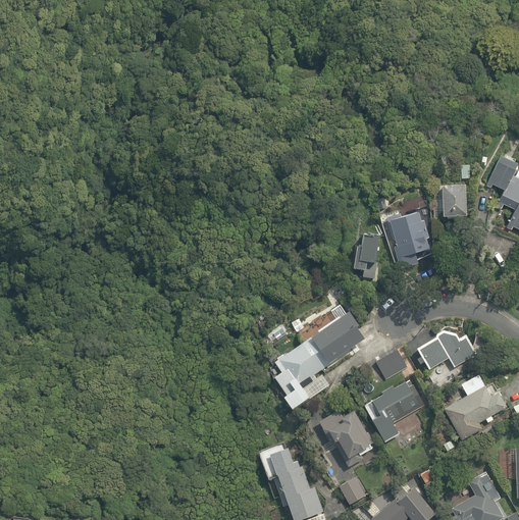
[(451,148),(439,147),(438,163),(449,165),(451,148)]
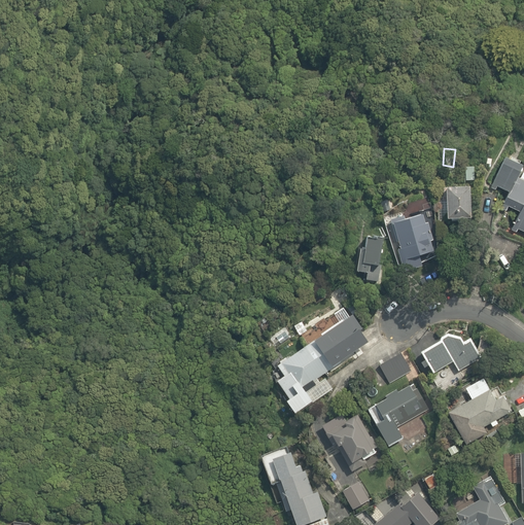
[(523,162),(507,154),(494,185),(509,193),(503,204),(519,211),(513,225),(523,230),(523,172),(520,171),(523,162)]
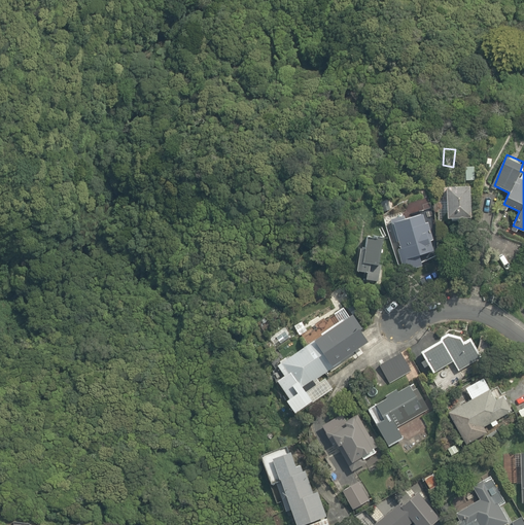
[(462,179),(433,180),(434,219),(472,218),(472,165),(462,165),(462,179)]
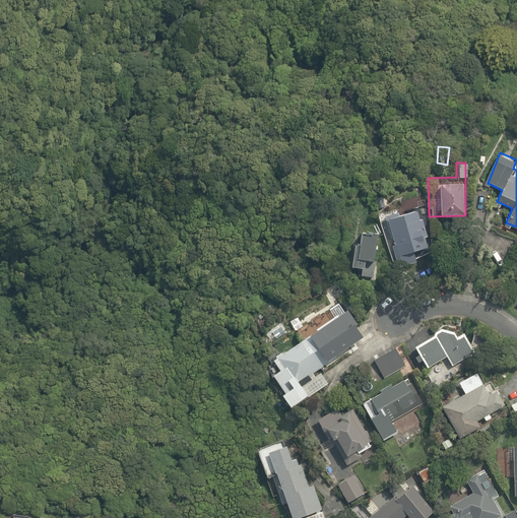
[(421,210),(385,218),(395,266),(417,261),(415,251),(430,248),(421,210)]
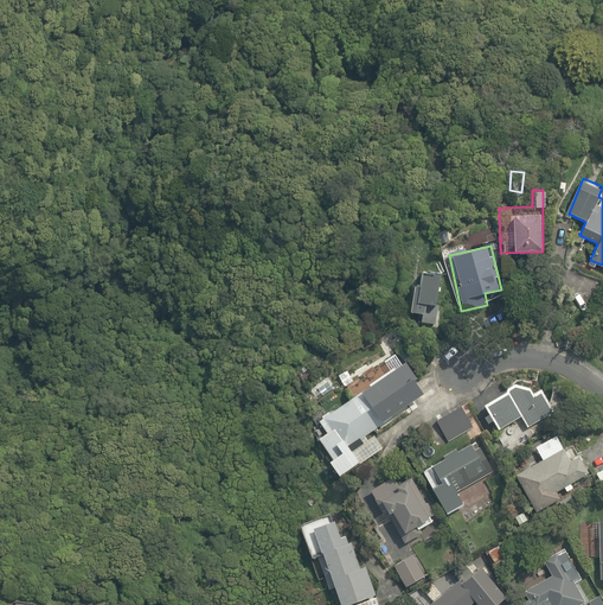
[(431,324),(440,272),(419,268),(417,285),(411,284),(406,312),(424,316),(423,323),(431,324)]
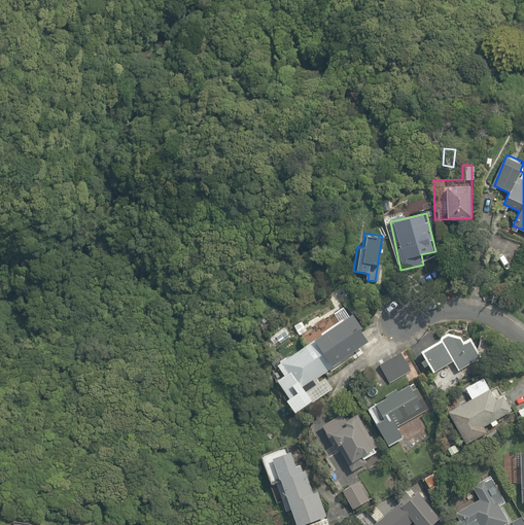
[(284,375),(275,381),(294,411),(334,387),(324,373),(370,343),(352,316),(278,363),(284,375)]
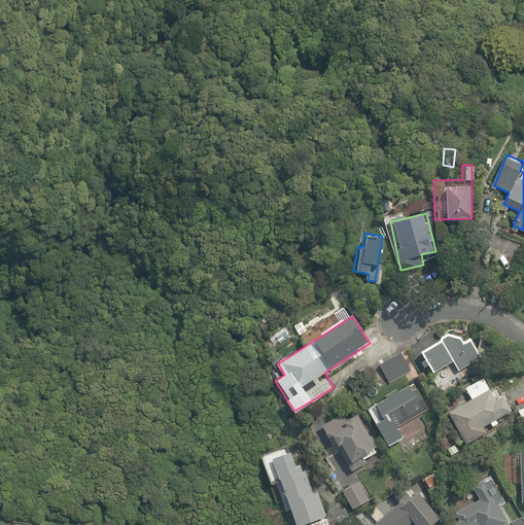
[(433,372),(452,362),(456,369),(479,356),(469,339),(463,342),(461,338),(449,336),(422,350),(433,372)]
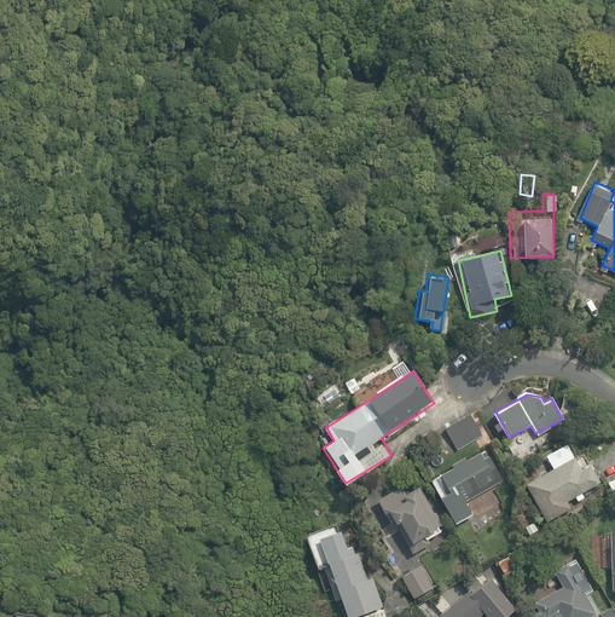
[(471,414),(442,428),(452,448),(481,433),(471,414)]
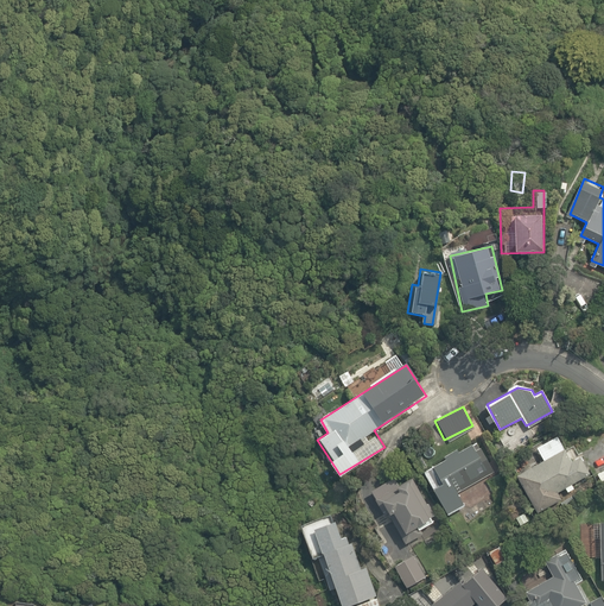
[(571,460),(557,436),(534,448),(541,461),(513,477),(534,513),(558,500),(554,494),(589,474),(578,455),(571,460)]
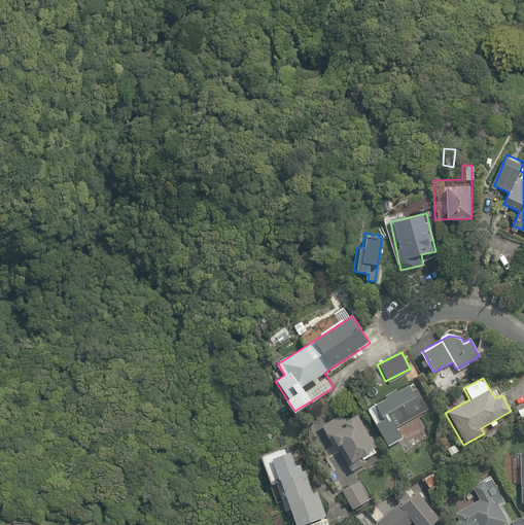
[(411,383),(368,407),(387,444),(400,438),(393,424),(405,418),(408,424),(421,417),(416,409),(422,406),(411,383)]
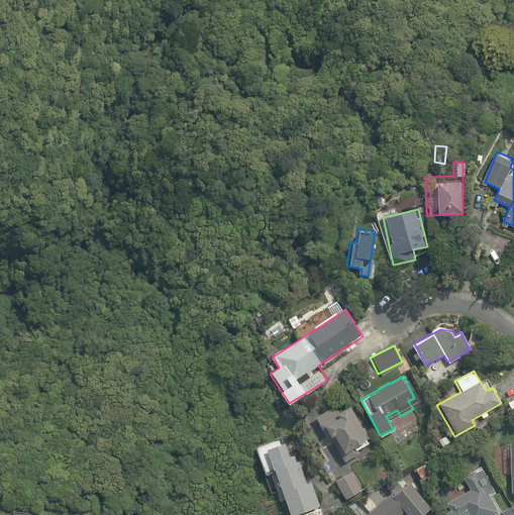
[(347,397),(314,415),(340,461),(374,443),(347,397)]
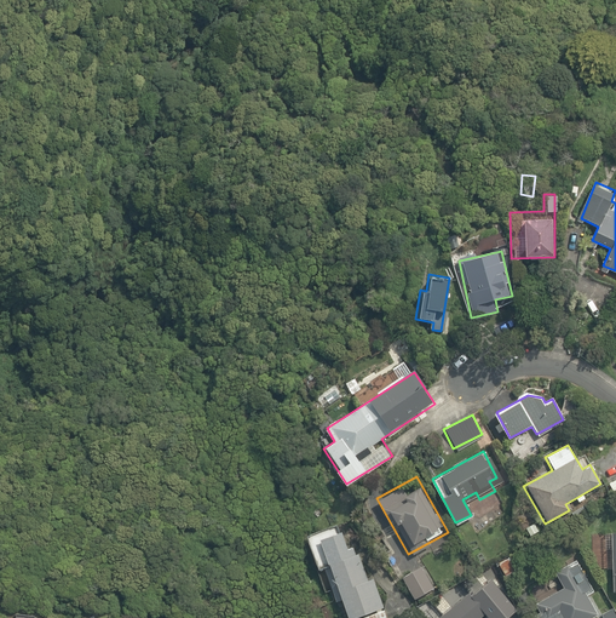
[(385,617),(361,544),(356,527),(338,533),(334,525),(308,533),(330,605),(343,601),(347,617),(385,617)]
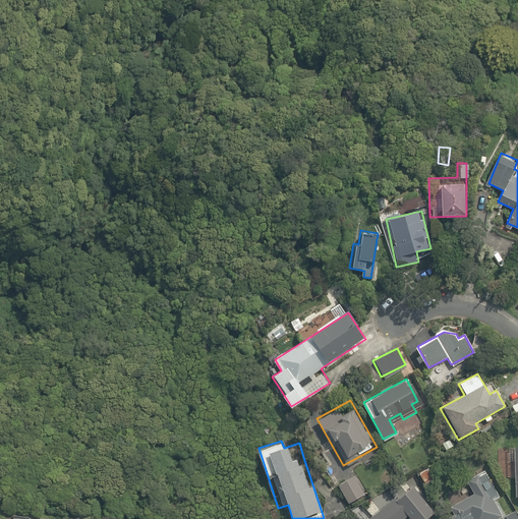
[(517,446),(508,446),(509,460),(512,460),(513,497),(517,496),(517,446)]
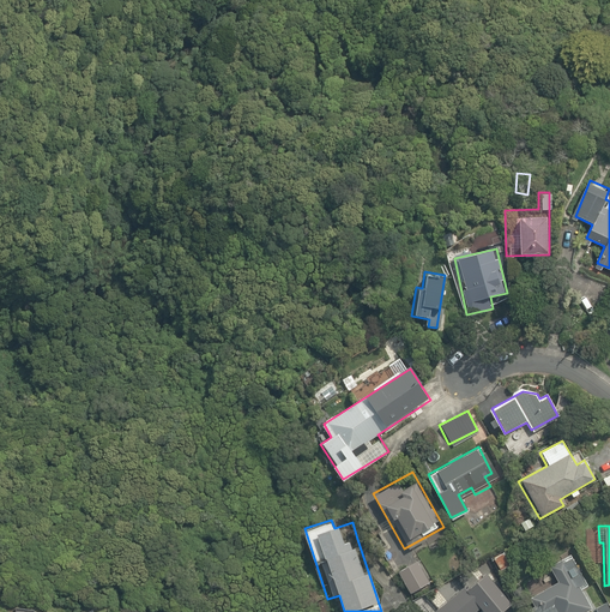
[(505,545),(490,556),(500,570),(515,559),(505,545)]
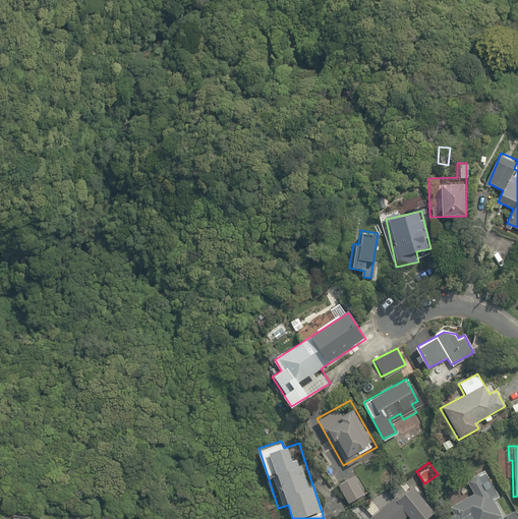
[(449,518),(495,518),(502,516),(493,499),(502,494),(487,466),(464,479),(471,494),(444,509),(449,518)]
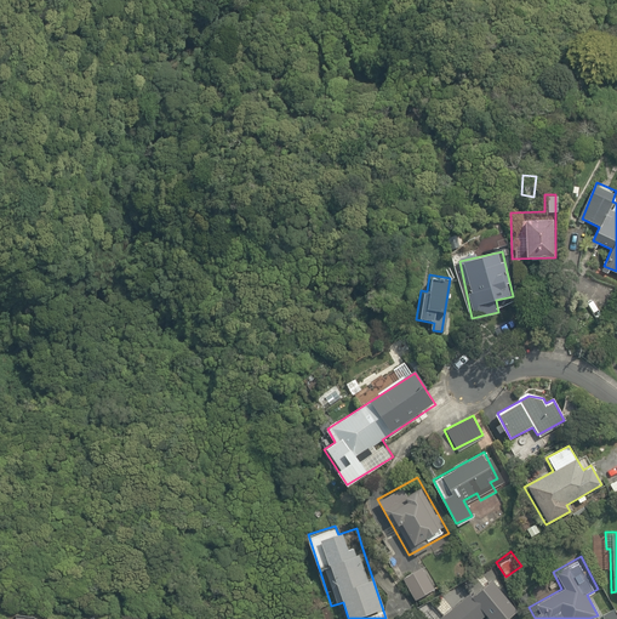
[(420,564),(400,575),(412,598),(433,588),(420,564)]
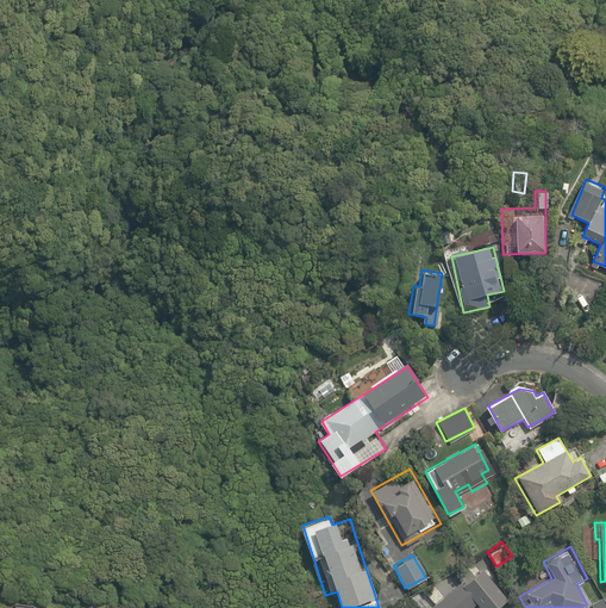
[(481,563),(441,596),(430,582),(408,599),(416,607),(432,607),(469,607),(478,602),(482,607),(495,607),(510,597),(481,563)]
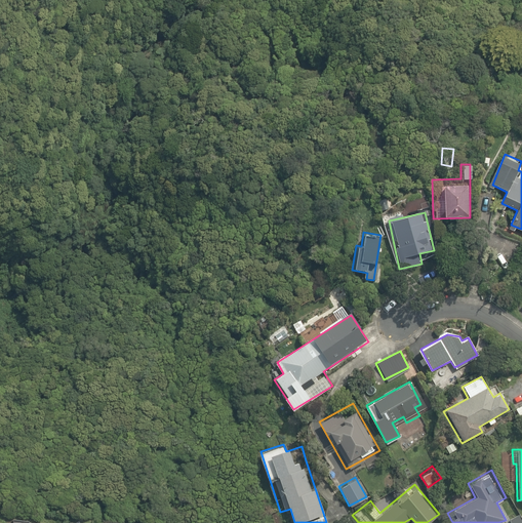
All buildings are outlined.
